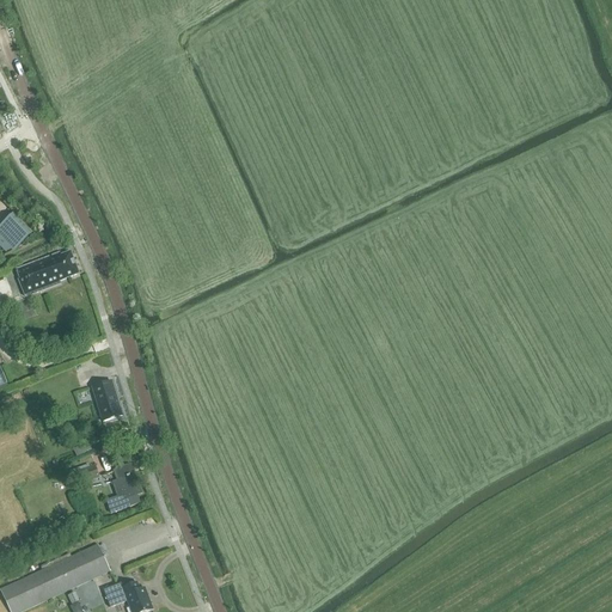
[(0,232),(16,249),(31,234),(13,215),(0,227),(0,232)]
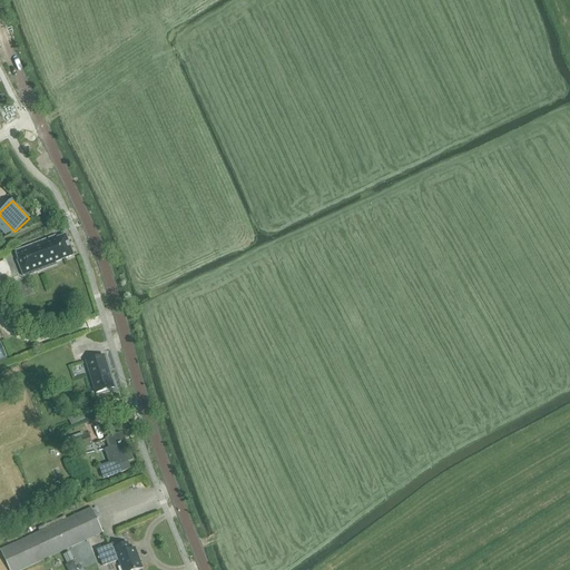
[(17,262),(23,277),(56,265),(55,263),(74,256),(66,235),(57,238),(56,236),(15,252),(16,255),(18,261),(17,262)]
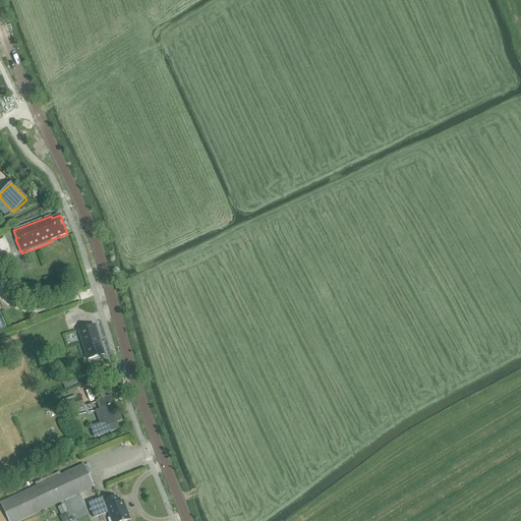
[(78,331),(88,360),(104,355),(95,326),(78,331)]
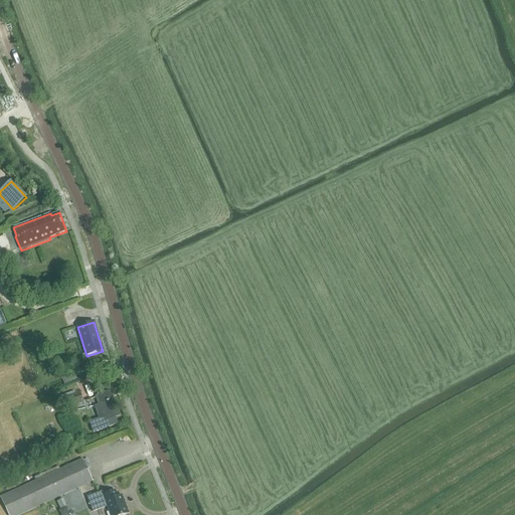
[(64,385),(76,379),(74,373),(61,379),(64,385)]
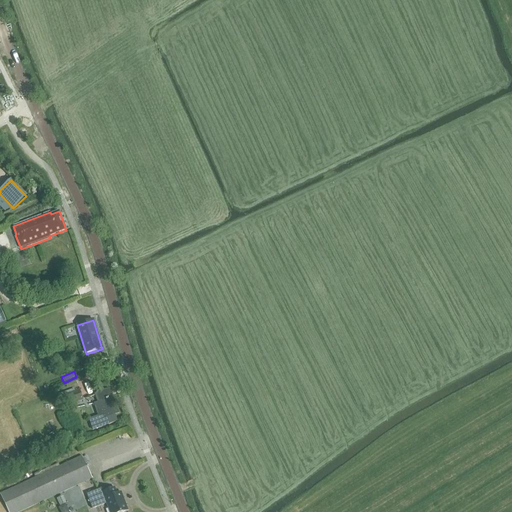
[(64,407),(83,400),(80,390),(60,397),(64,407)]
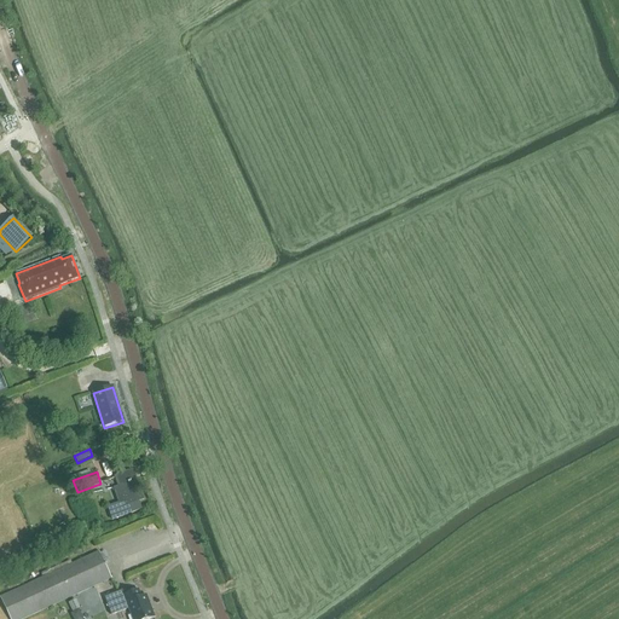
[(138,502),(144,499),(137,480),(133,472),(115,478),(119,487),(114,489),(119,503),(108,508),(113,520),(142,509),(138,502)]
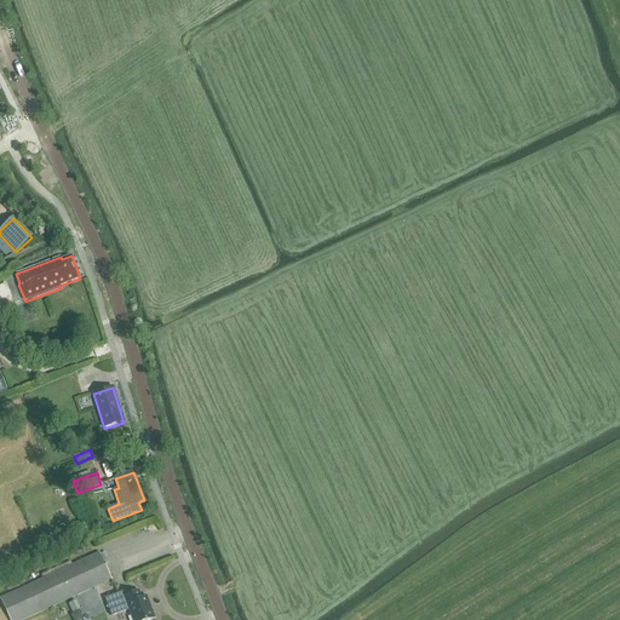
[(0,598),(10,619),(23,619),(112,579),(99,552),(0,598)]
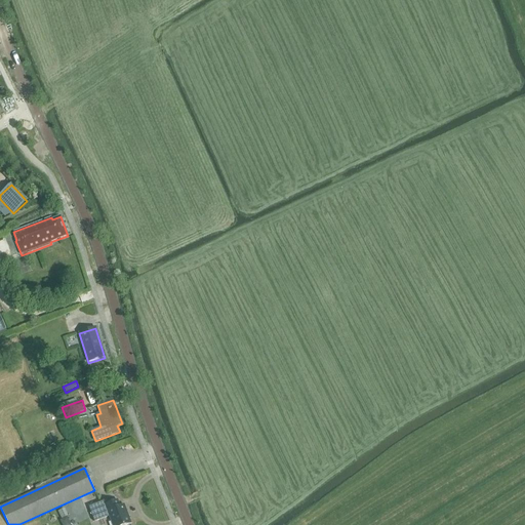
[(120,507),(118,500),(106,506),(104,501),(88,507),(94,522),(109,517),(112,524),(126,524),(131,524),(124,506),(120,507)]
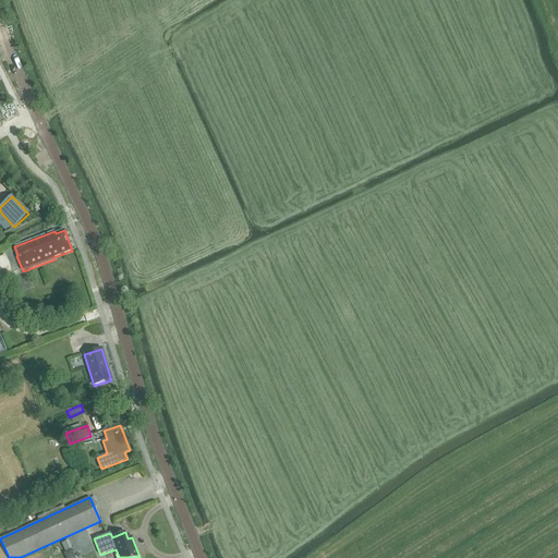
[(69,541),(61,544),(65,553),(71,550),(72,549),(69,541)]
